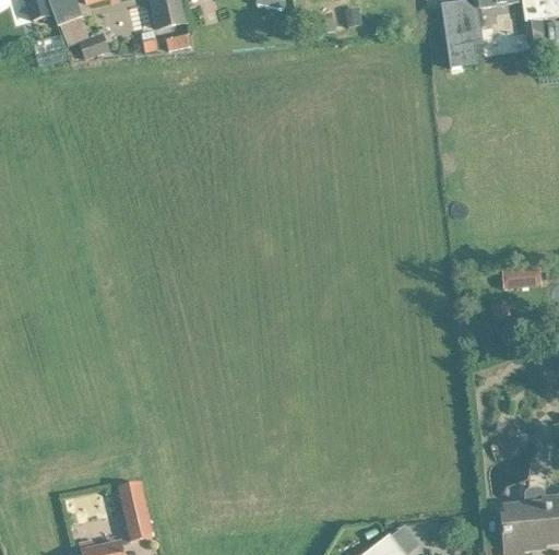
[(51,14),(47,0),(24,0),(30,20),(51,14)]
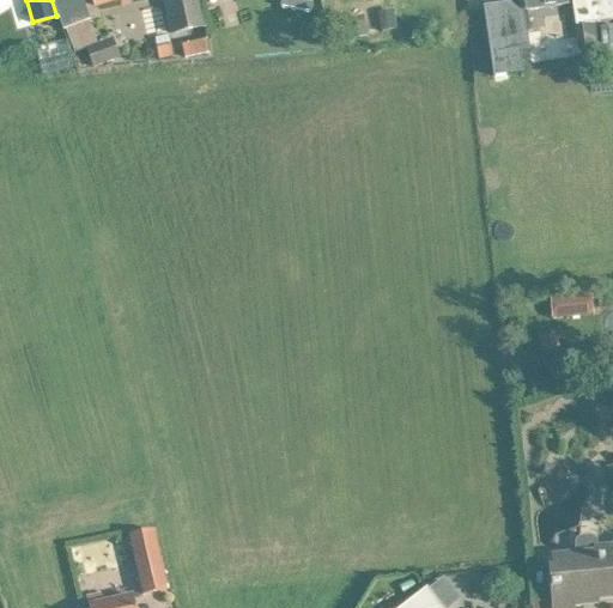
[(165,0),(173,29),(201,23),(196,0),(165,0)]
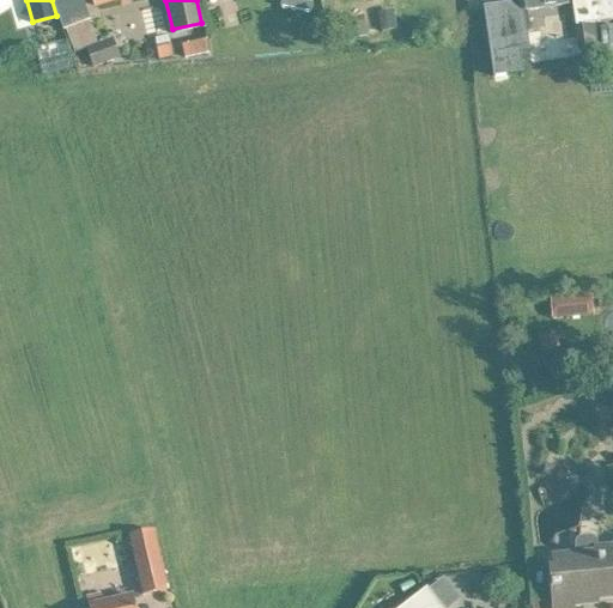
[(491,0),(483,1),(493,73),(522,68),(520,47),(529,46),(523,0),(491,0)]
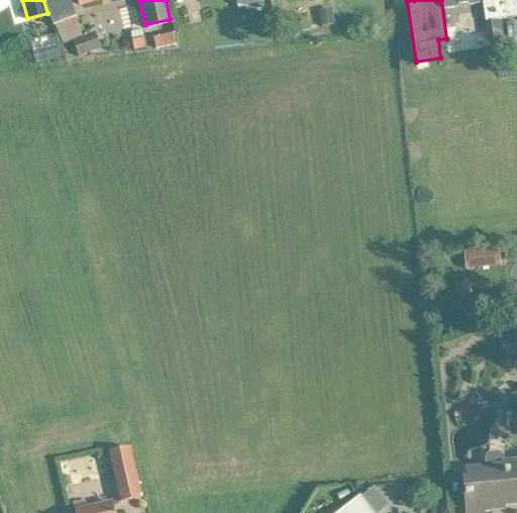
[(483,0),(486,18),(501,16),(516,13),(516,0),(483,0)]
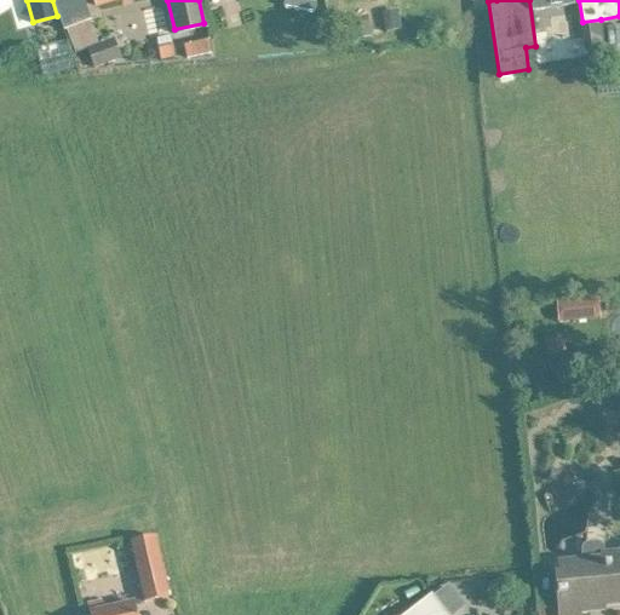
[(397,6),(380,10),(384,29),(401,26),(397,6)]
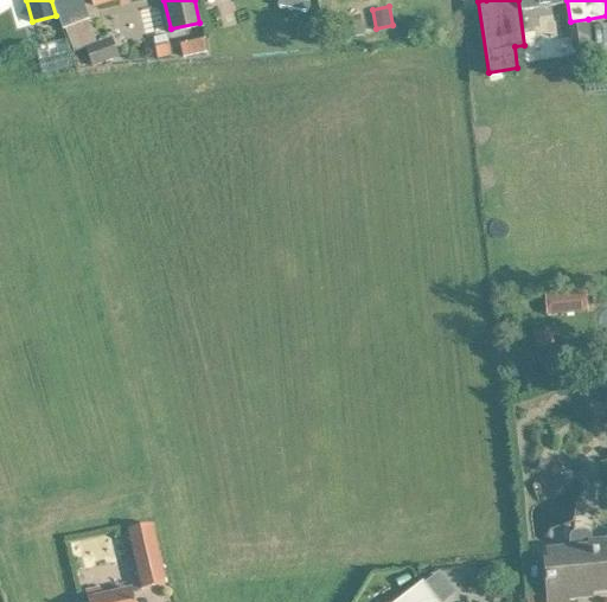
[(359,13),(328,17),(332,38),(362,34),(359,13)]
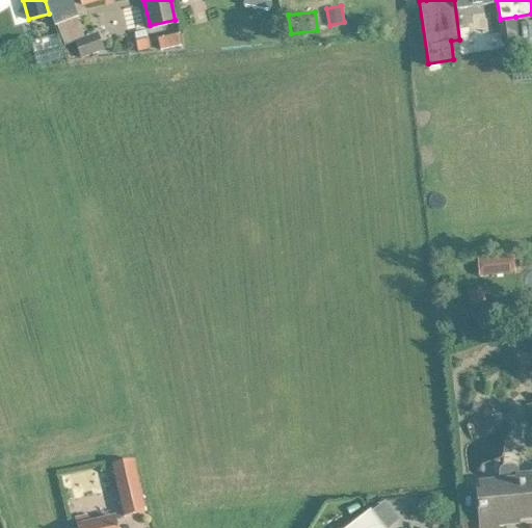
[(250,12),(232,15),(233,28),(251,26),(250,12)]
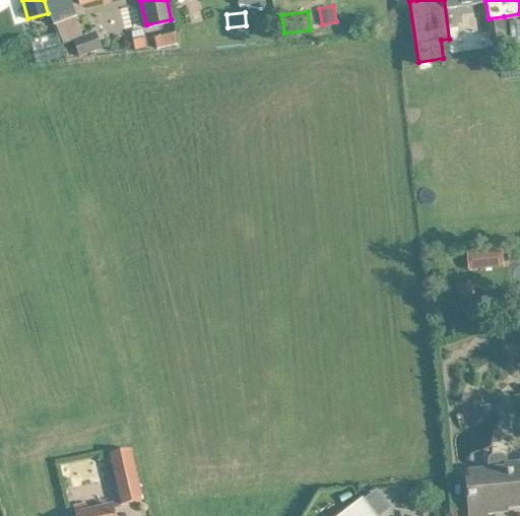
[(74,14),(55,22),(63,42),(71,38),(82,34),(74,14)]
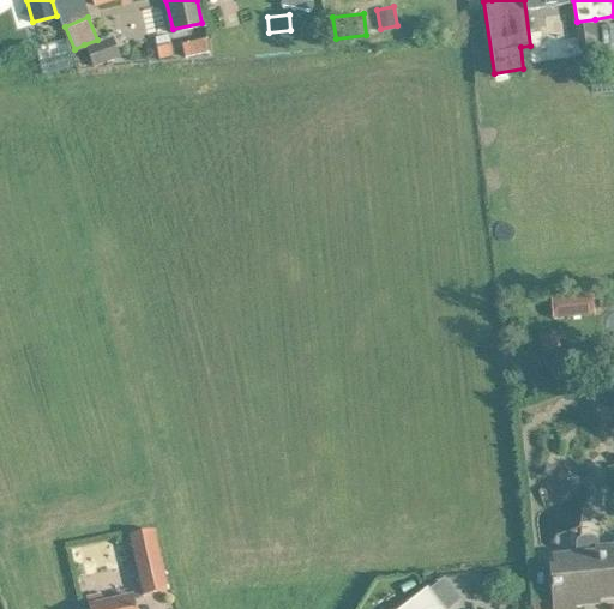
[(206,36),(180,42),(184,55),(209,49),(206,36)]
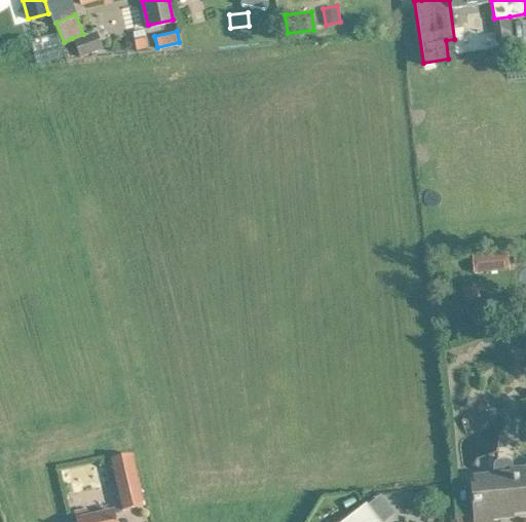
[(83,34),(72,38),(79,56),(96,49),(88,32),(83,34)]
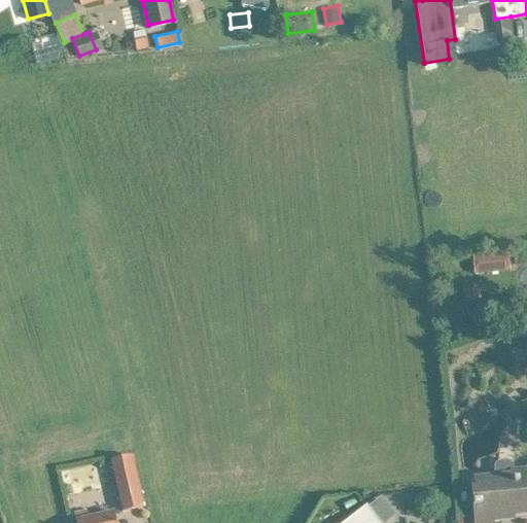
[(134,38),(133,38),(136,48),(148,46),(145,36),(134,38)]
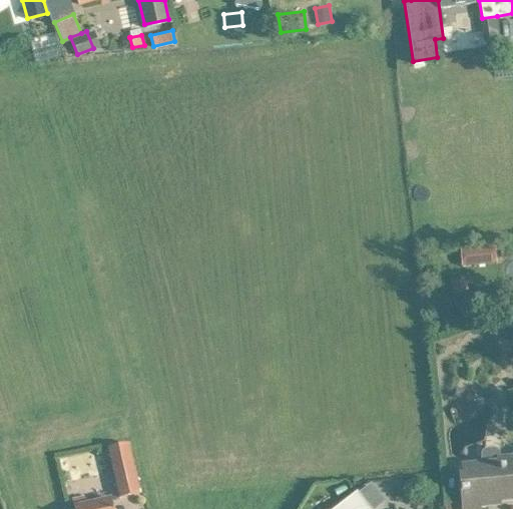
[(494,242),(472,244),(473,264),(496,262),(495,255),(495,248),(494,242)]
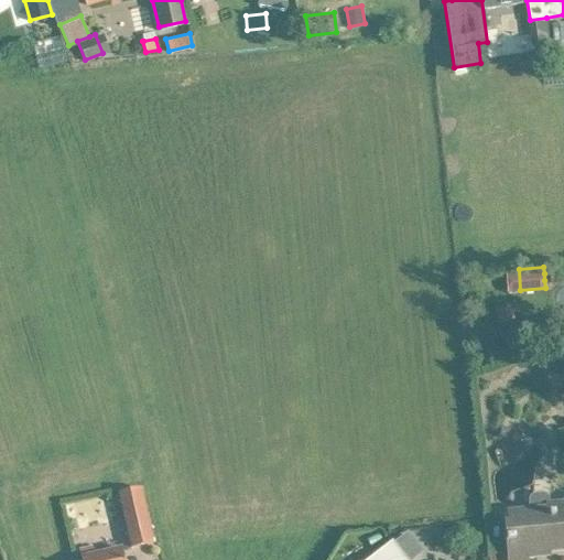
[(154,540),(141,484),(118,490),(131,546),(154,540)]
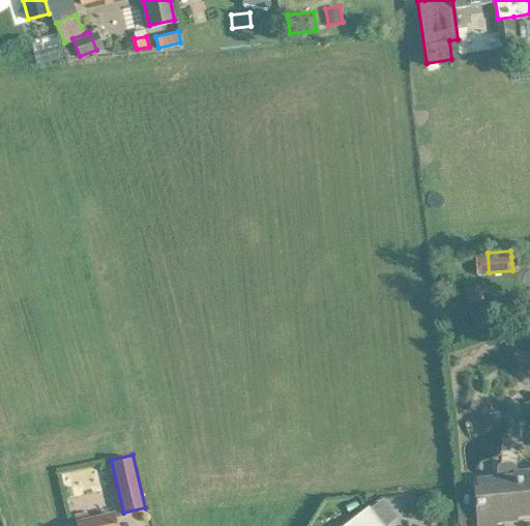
[(529,469),(516,471),(516,464),(513,462),(509,460),(501,461),(498,463),(497,466),(497,477),(478,479),(480,503),(476,503),(476,506),(477,525),(489,525),(496,525),(496,521),(503,521),(503,517),(529,514),(529,469)]
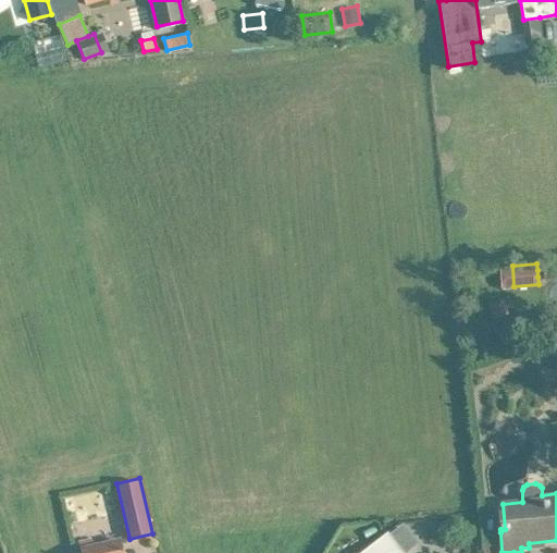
[(404,552),(387,531),(359,552),(404,552)]
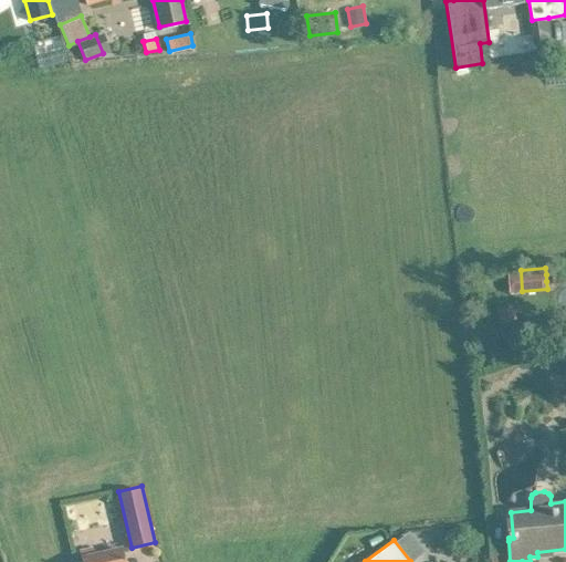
[(125,561),(122,544),(95,550),(94,544),(80,548),(82,561),(125,561)]
